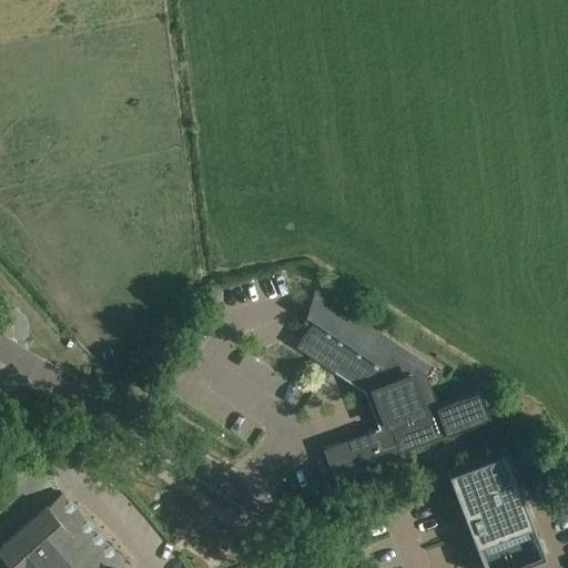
[(310,326),(296,346),(335,372),(365,393),(369,405),(374,417),(378,428),(323,449),(326,458),(334,478),(334,480),(386,462),(385,457),(490,418),(480,391),(442,405),(438,406),(429,409),(417,376),(426,373),(429,368),(315,292),(306,316),(314,321),(310,326)]
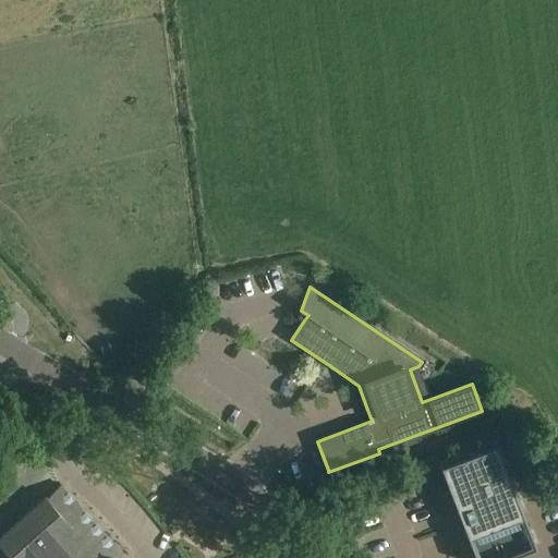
[(458,505),(459,508),(463,507),(468,519),(462,522),(463,524),(465,524),(466,529),(471,541),(471,540),(475,550),(471,553),(472,555),(476,553),(477,557),(496,557),(500,557),(505,555),(519,549),(528,546),(533,544),(528,531),(522,516),(495,446),(493,446),(493,445),(476,451),(476,452),(466,457),(465,452),(461,455),(462,458),(460,459),(460,458),(444,464),(445,464),(443,465),(449,482),(446,483),(447,485),(450,484),(455,496),(453,496),(457,505),(458,505)]
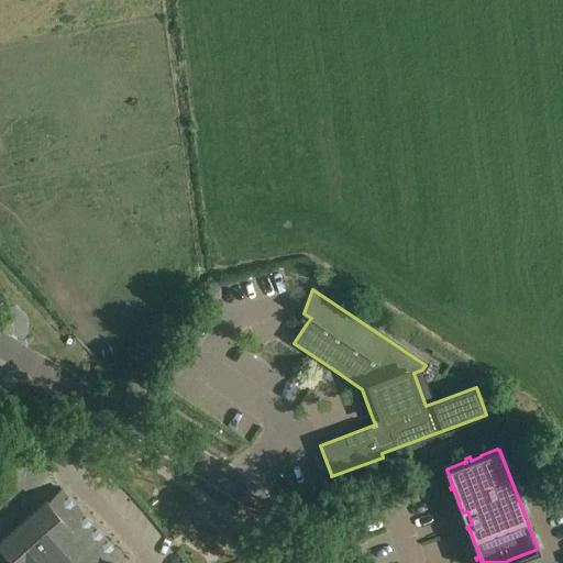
[(120,555),(62,489),(47,503),(46,501),(0,542),(0,548),(13,562),(118,562),(116,560),(120,555)]
